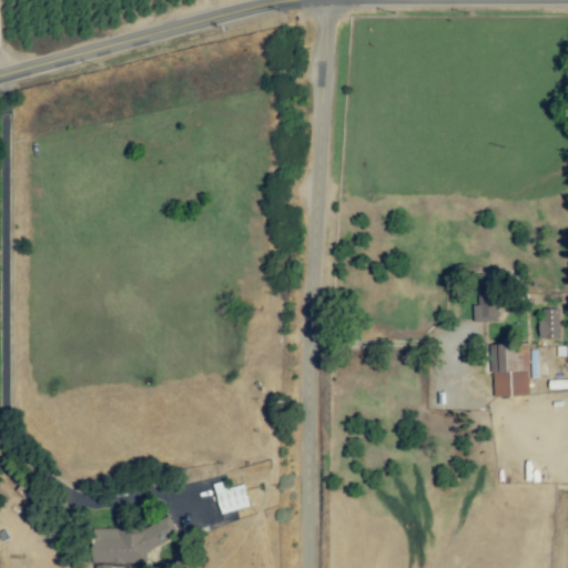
[(474,322),(498,321),(496,275),(477,276),(478,305),(473,305),(474,322)]
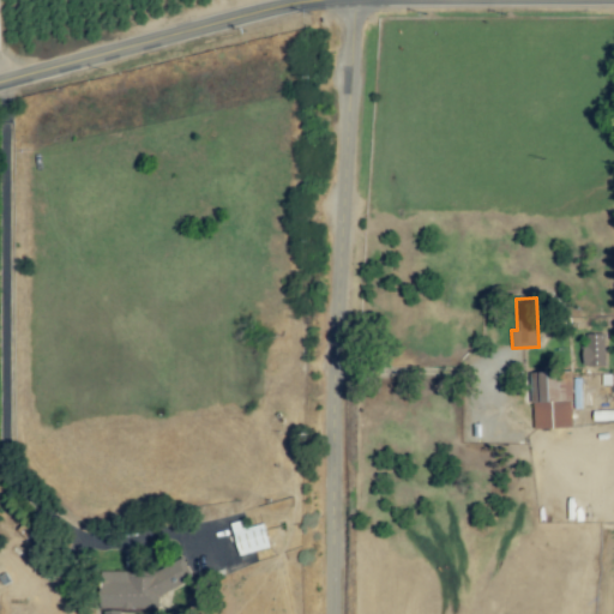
[(583,366),(605,366),(603,333),(583,335),(583,366)]
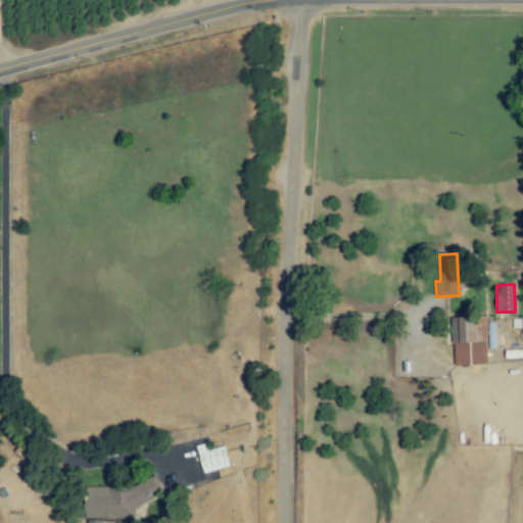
[(453,366),(487,365),(486,318),(452,318),(453,366)]
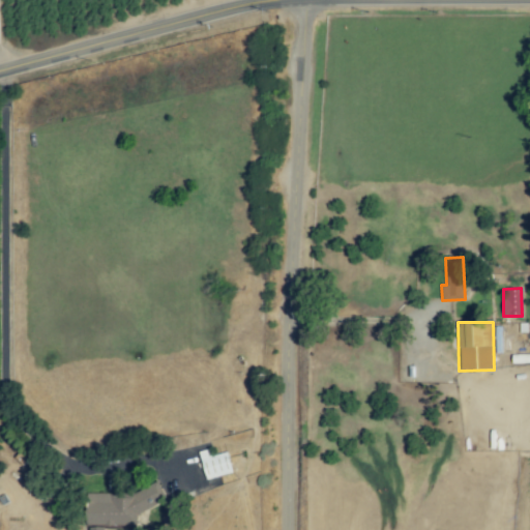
[(231,474),(228,452),(212,454),(212,449),(201,450),(204,478),(231,474)]
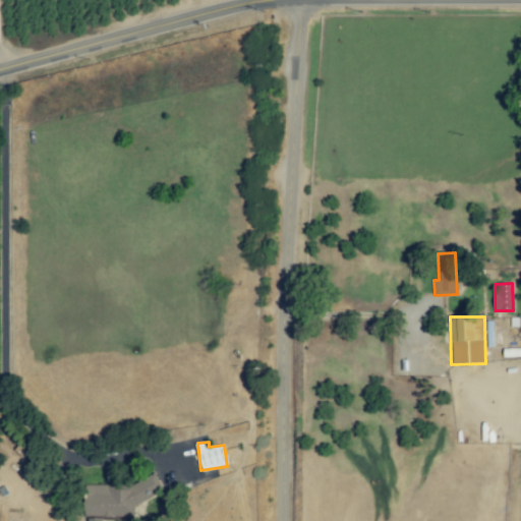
[(87,520),(102,520),(103,517),(119,517),(121,516),(134,516),(134,505),(163,491),(156,475),(151,475),(129,484),(84,484),(84,506),(87,511),(87,520)]
